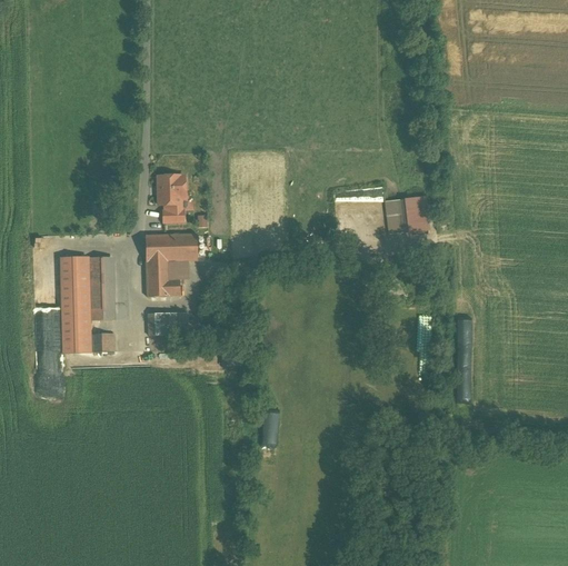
[(179,175),(157,175),(158,204),(163,204),(165,209),(180,209),(180,197),(185,197),(183,175),(179,175)]
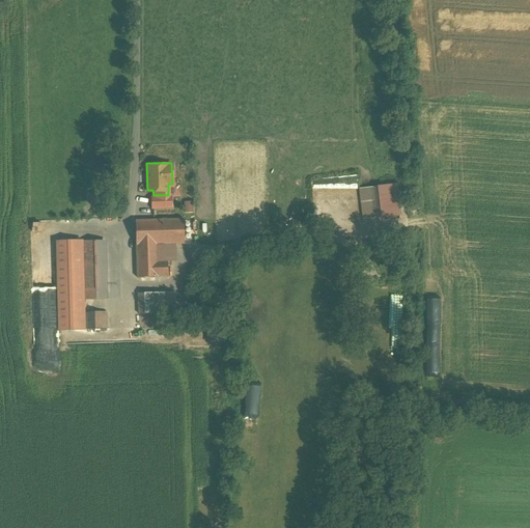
[(383,184),(358,186),(362,217),(387,215),(383,184)]
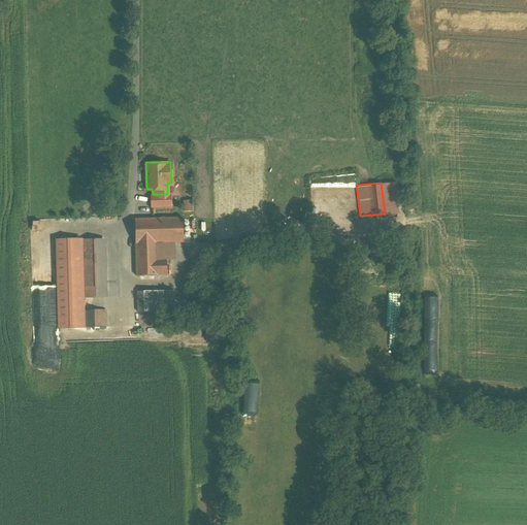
[(153,194),(151,195),(151,205),(169,204),(169,194),(167,194),(153,194)]
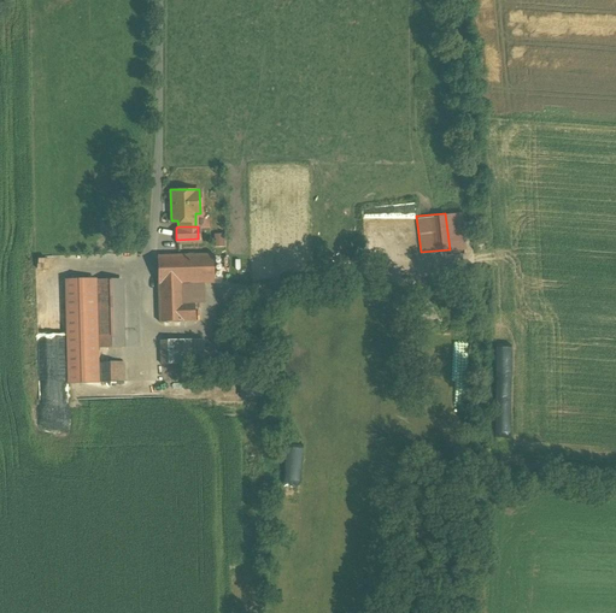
[(213,231),(213,245),(224,245),(224,231),(213,231)]
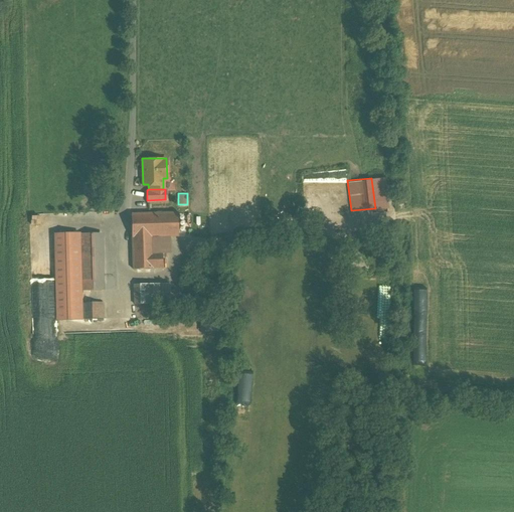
[(152,211),(131,212),(133,268),(162,267),(162,250),(160,250),(159,234),(151,235),(152,211)]
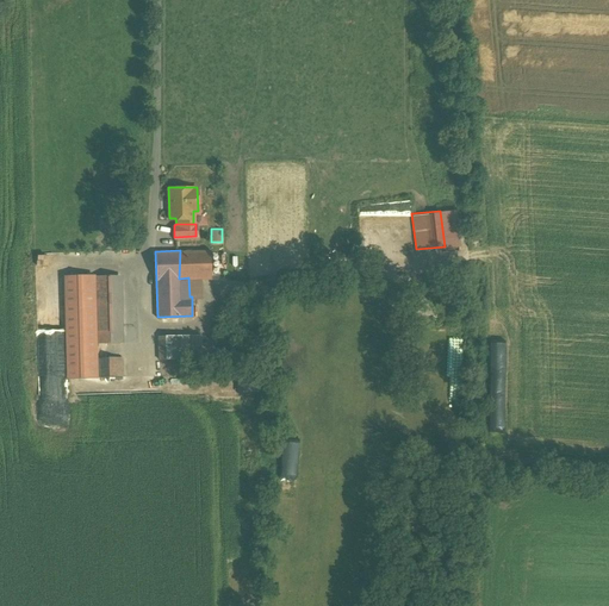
[(210,250),(180,250),(179,279),(188,277),(211,277),(210,250)]
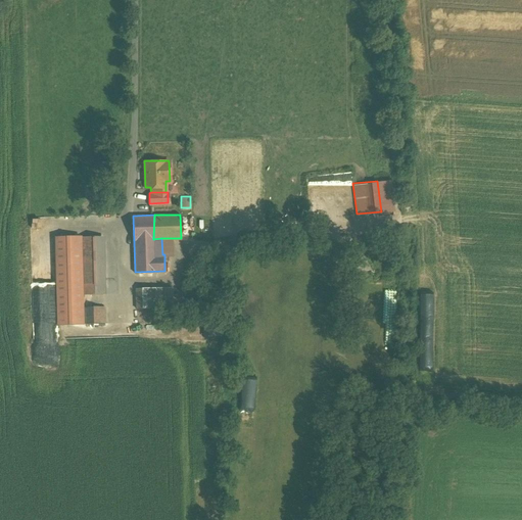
[(101,235),(80,235),(81,283),(102,283),(101,235)]
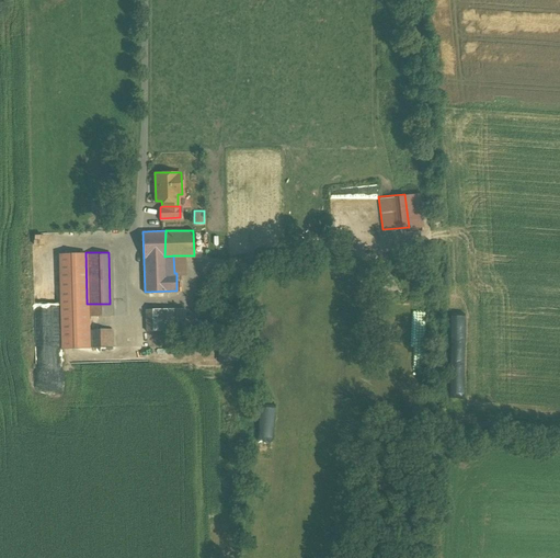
[(76,253),(58,253),(59,294),(77,293),(76,253)]
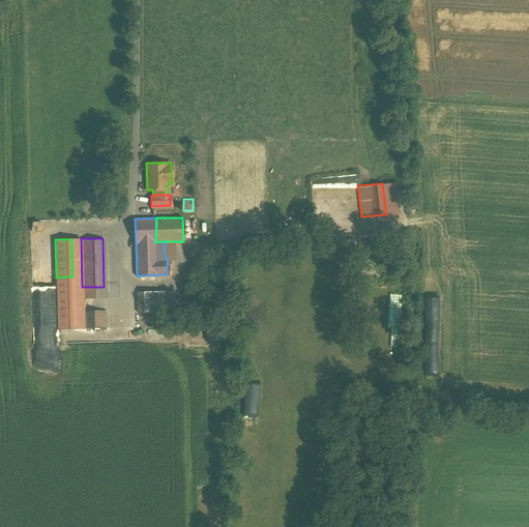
[(64,284),(56,285),(57,301),(65,300),(64,284)]
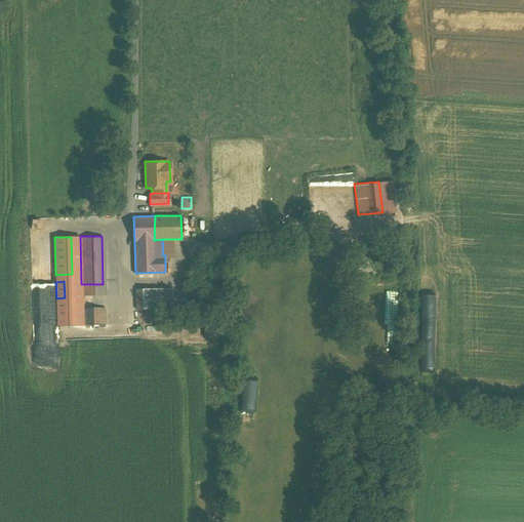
[(219,293),(231,295),(233,283),(222,281),(219,293)]
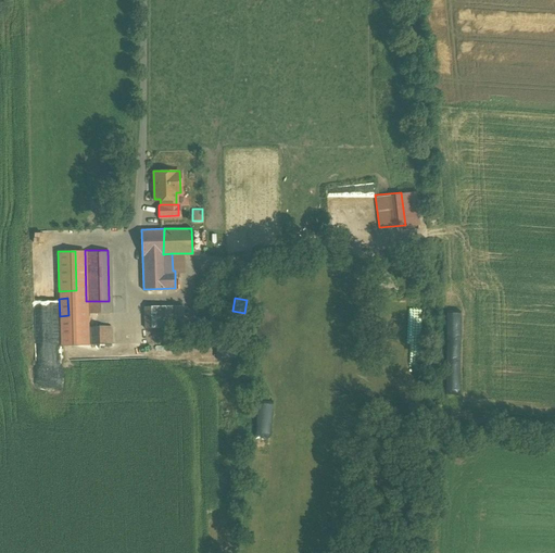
[(179,327),(178,304),(144,305),(144,327),(159,326),(179,327)]
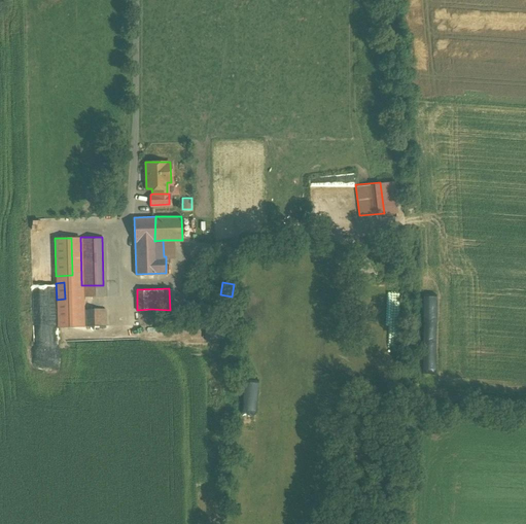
[(101,307),(84,308),(85,324),(102,324),(101,307)]
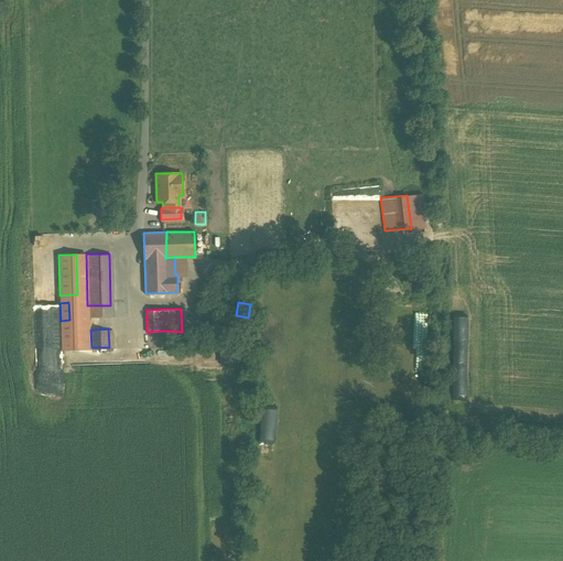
[(272,481),(278,378),(264,377),(259,479),(272,481)]
